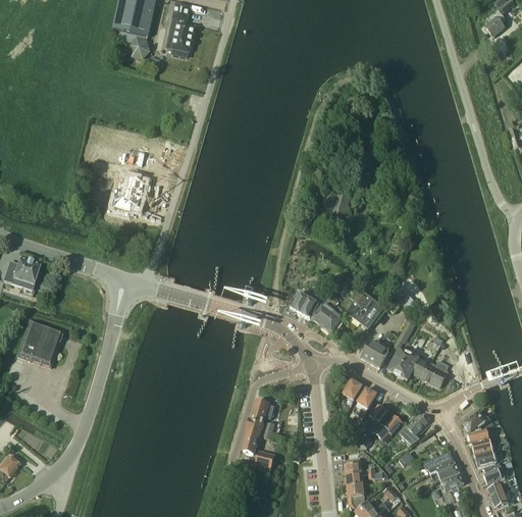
[(118,0),(112,28),(137,33),(145,35),(148,36),(155,0),(118,0)]
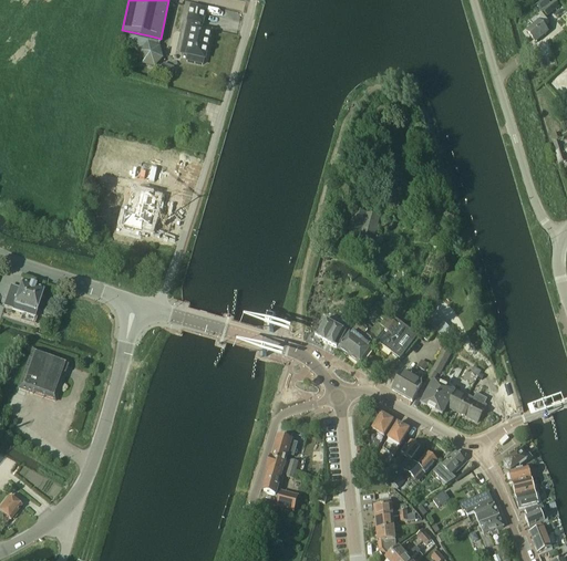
[(538,0),(543,7),(547,12),(560,2),(558,0),(552,0),(538,0)]
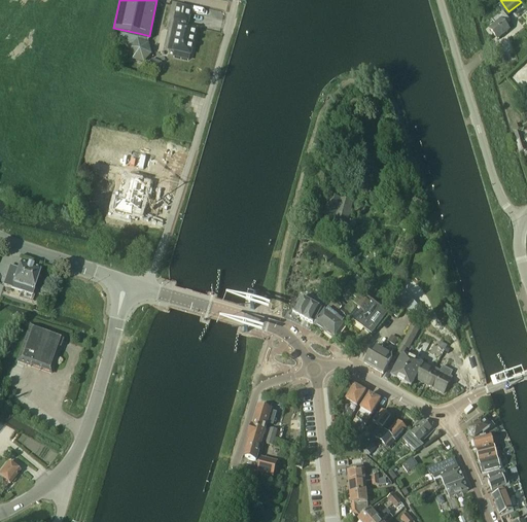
[(175,15),(169,46),(190,50),(197,25),(187,23),(191,5),(178,2),(175,15)]
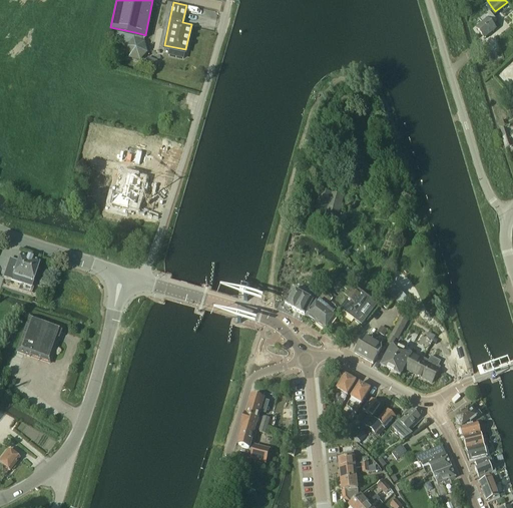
[(482,19),(476,25),(484,35),(496,25),(493,22),(498,18),(490,7),(479,15),(482,19)]
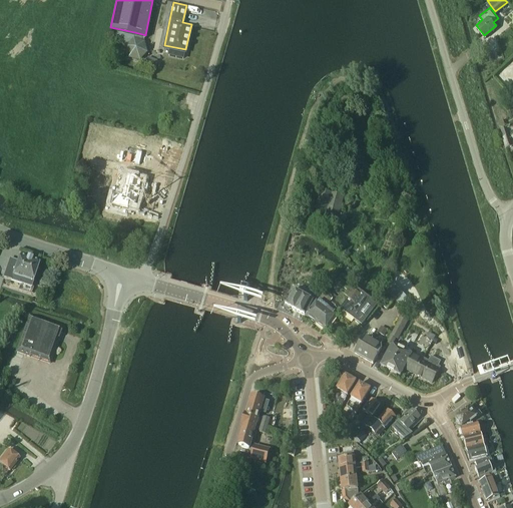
[(141,38),(142,34),(134,32),(134,37),(126,44),(129,54),(139,56),(146,49),(144,39),(141,38)]
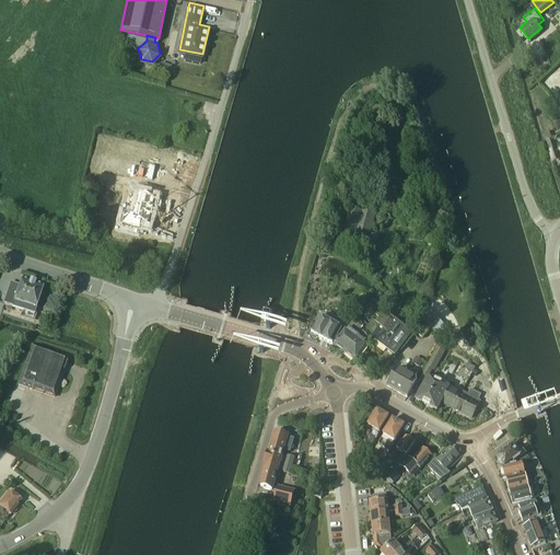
[(162,58),(159,66),(170,70),(172,62),(162,58)]
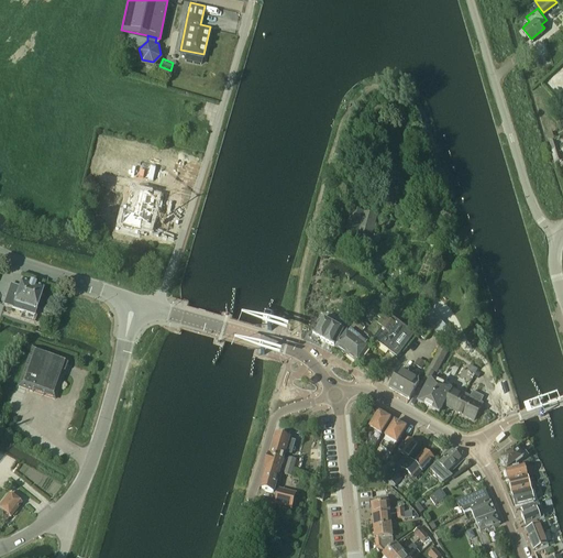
[(559,144),(555,135),(553,128),(547,130),(549,138),(552,146),(551,148),(554,159),(562,156),(560,144),(559,144)]
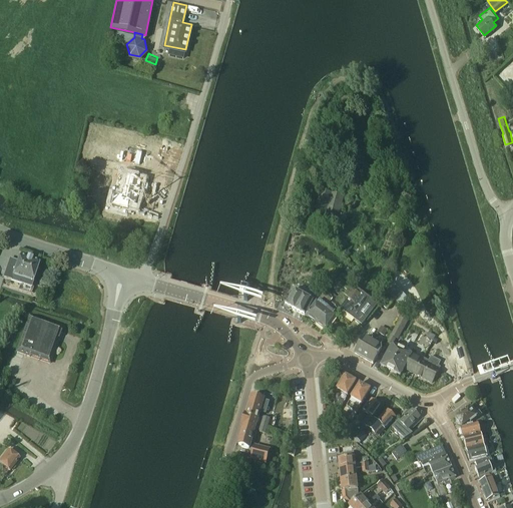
[(113,189),(110,201),(129,205),(130,201),(136,203),(142,172),(126,169),(121,191),(113,189)]
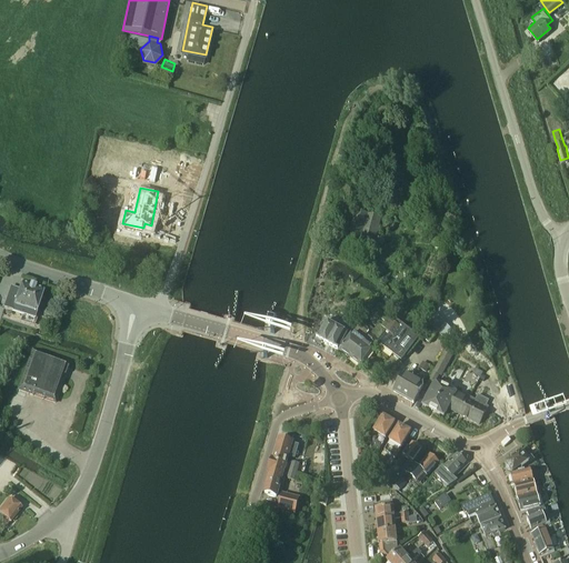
[(380,214),(356,208),(349,232),(373,239),(380,214)]
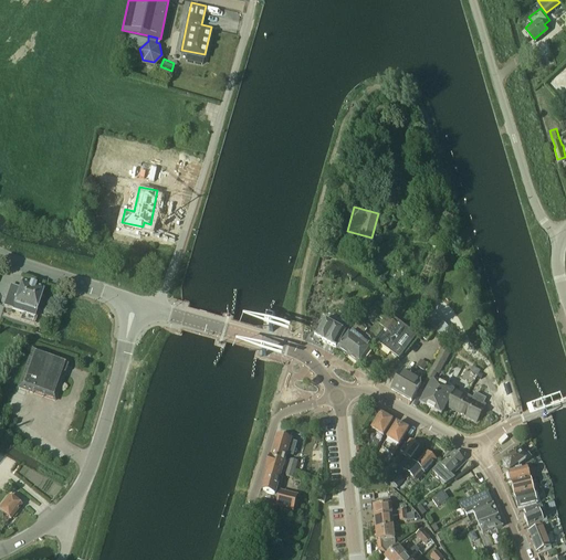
[(20,277),(19,284),(10,281),(2,302),(34,313),(35,307),(37,307),(43,285),(20,277)]
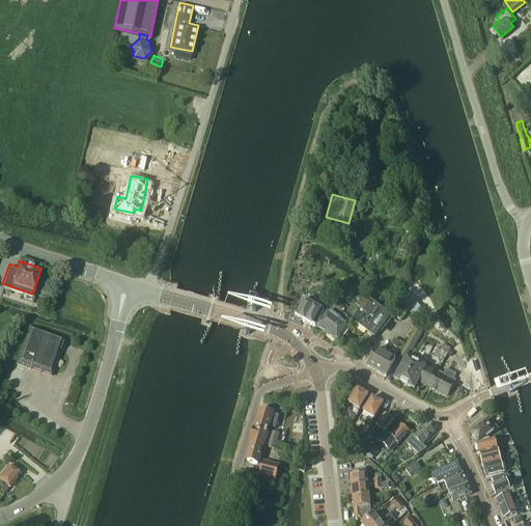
[(316,323),(316,324),(327,331),(335,338),(352,316),(374,333),(390,311),(391,311),(368,294),(363,291),(360,288),(356,285),(352,282),(347,288),(357,295),(350,303),(346,301),(344,304),(339,300),(337,302),(334,300),(329,307),(326,312),(316,323)]
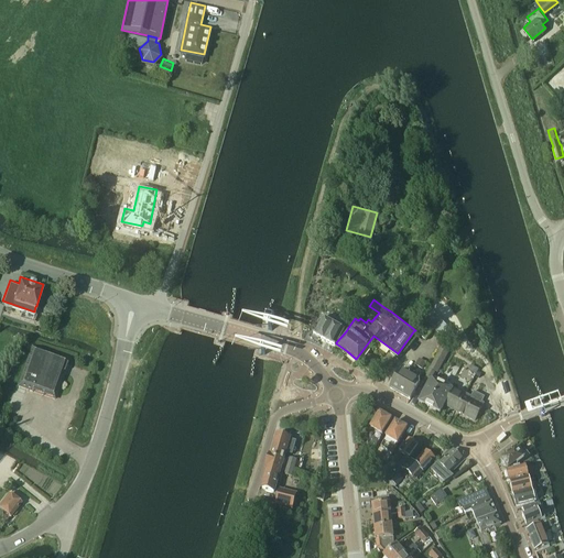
[(345,307),(340,316),(348,320),(354,310),(345,307)]
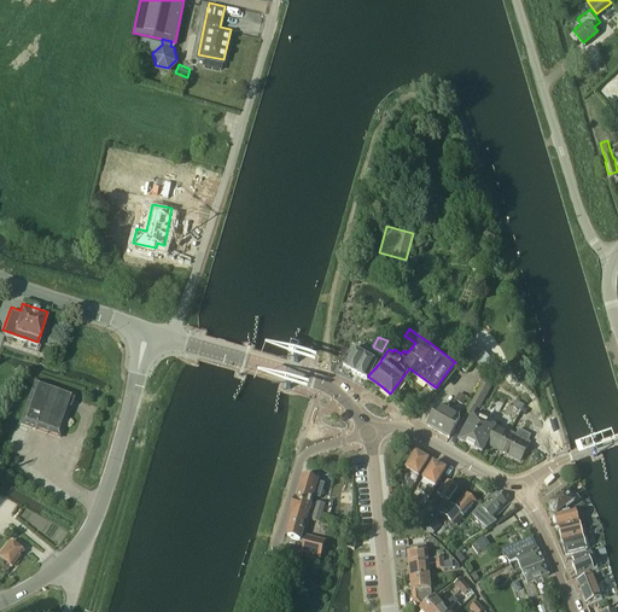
[(367,374),(374,361),(377,357),(368,351),(371,347),(363,343),(361,348),(353,344),(343,361),(343,362),(345,363),(345,366),(349,367),(351,367),(367,376),(367,374)]
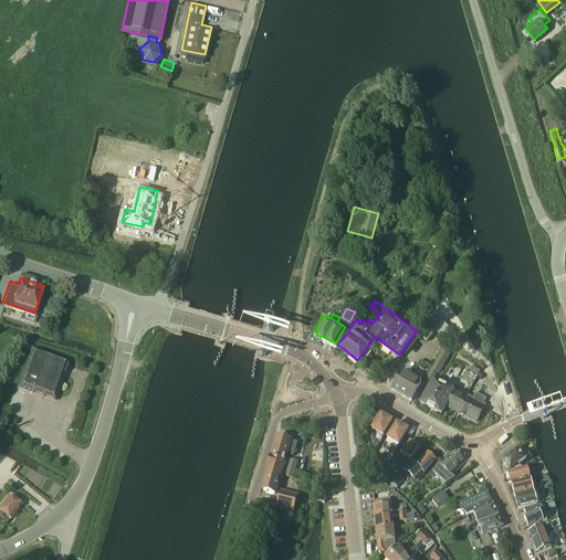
[(19,383),(27,386),(54,397),(69,358),(32,345),(19,383)]
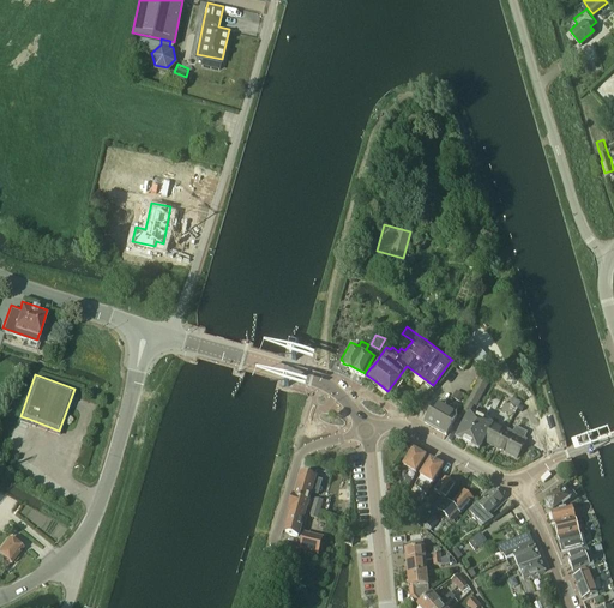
[(477,377),(467,398),(470,401),(474,395),(479,397),(487,381),(477,377)]
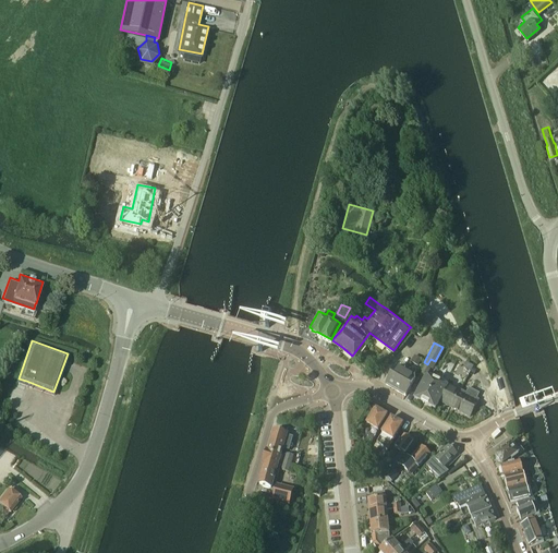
[(415,351),(411,358),(417,361),(422,355),(415,351)]
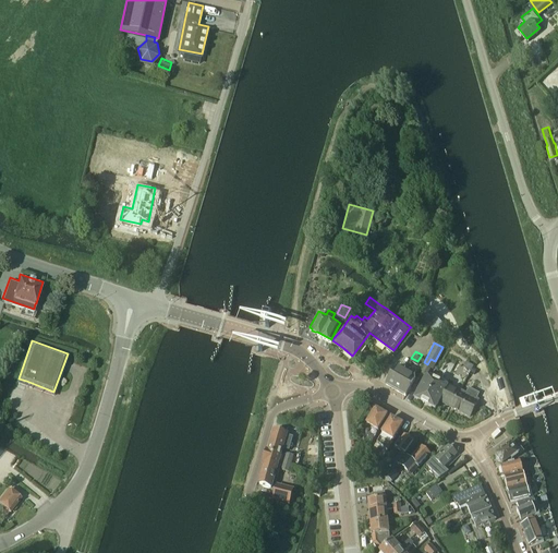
[(396,363),(386,380),(405,392),(415,374),(396,363)]
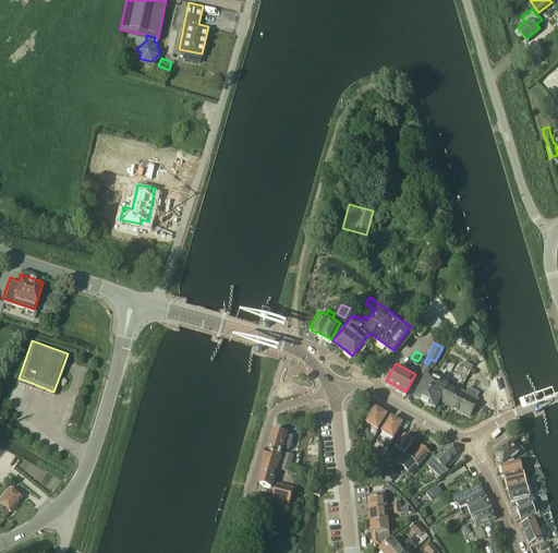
[(426,371),(414,394),(435,405),(439,397),(449,403),(451,399),(453,400),(461,385),(460,385),(461,384),(448,379),(447,381),(427,371),(426,371)]
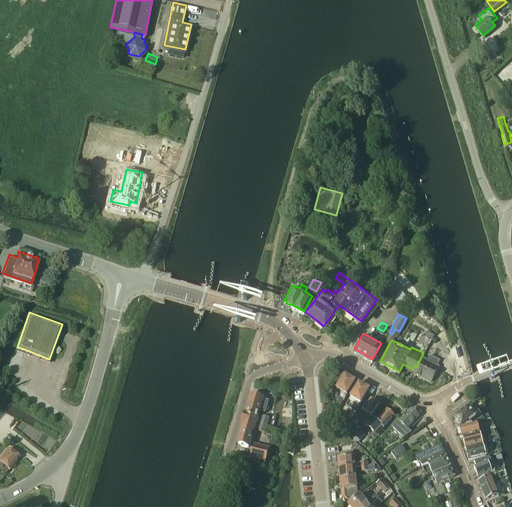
[(463,349),(460,342),(452,345),(454,352),(463,349)]
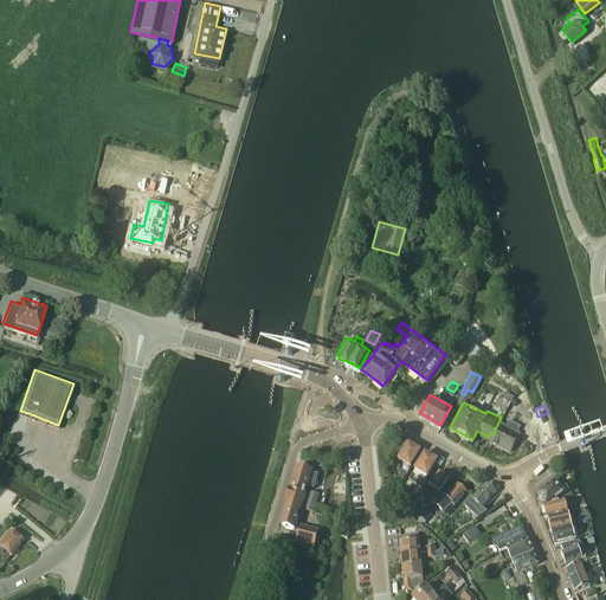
[(490,433),(488,437),(490,438),(510,447),(520,430),(520,428),(519,427),(521,423),(509,415),(507,421),(501,418),(492,434),(490,433)]
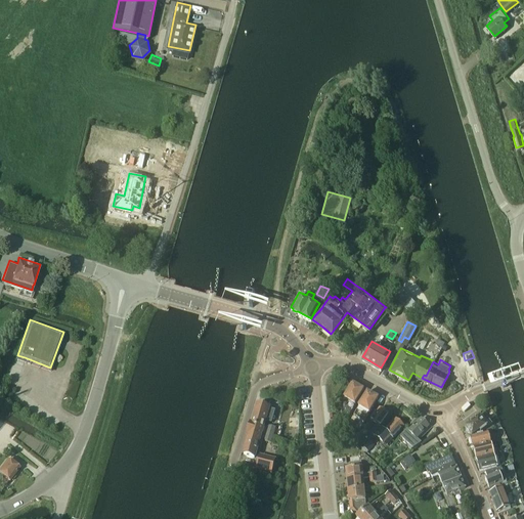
[(348,414),(354,402),(363,386),(352,380),(344,395),(341,400),(342,409),(348,414)]
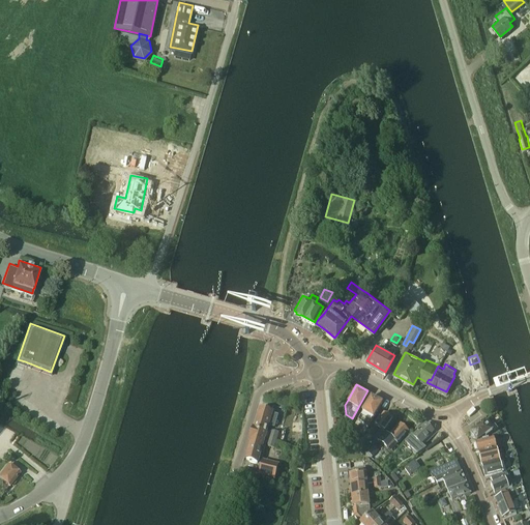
[(372,392),(362,408),(357,417),(369,424),(383,399),(372,392)]
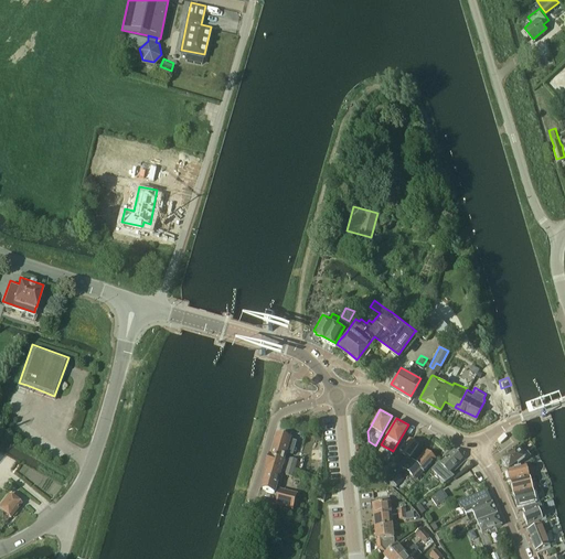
[(272,452),(272,453),(284,457),(283,462),(295,465),(298,457),(290,453),(289,455),(284,454),(286,449),(292,451),(297,437),(290,434),(277,431),(273,448),(272,452)]
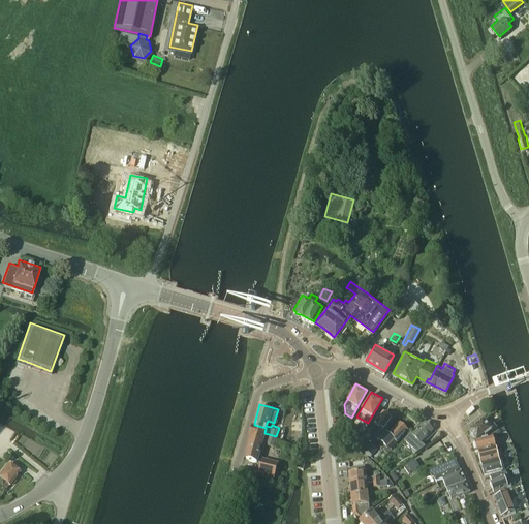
[(375,437),(377,435),(382,427),(382,428),(393,413),(383,407),(373,422),(369,429),(368,430),(375,437)]
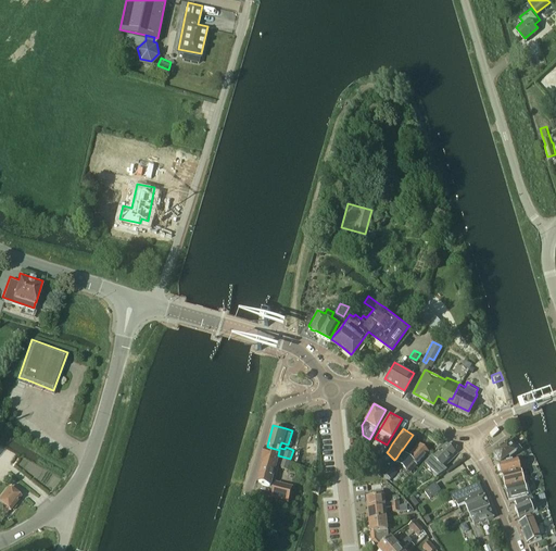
[(522,447),(519,441),(517,443),(512,436),(493,450),(501,460),(509,453),(510,455),(522,447)]
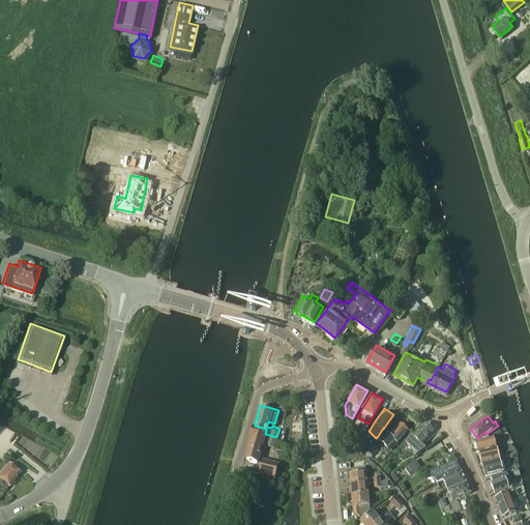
[(398,440),(409,428),(401,419),(389,432),(386,429),(379,437),(390,448),(398,440)]
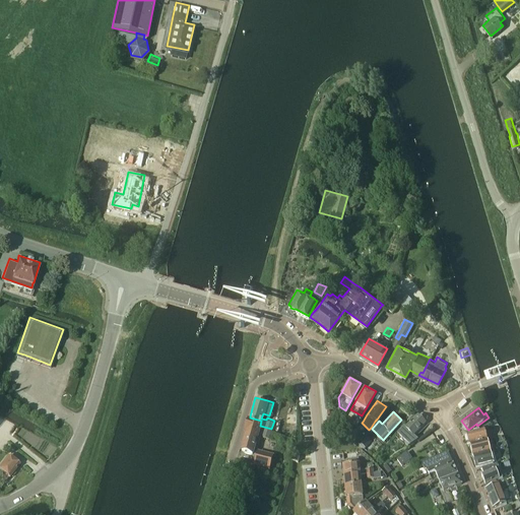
[(397,431),(406,439),(404,441),(408,444),(409,442),(409,443),(418,437),(413,432),(426,420),(417,411),(406,425),(404,423),(397,431)]
